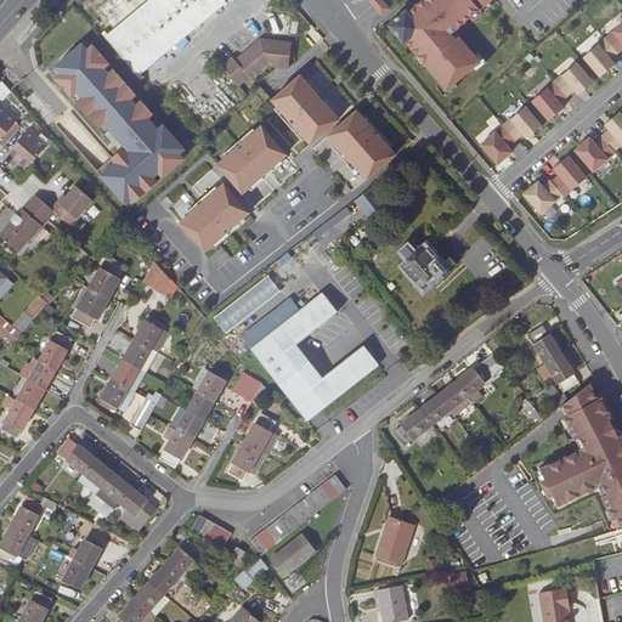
[(176,23),(156,0),(107,0),(96,10),(137,57),(176,23)]
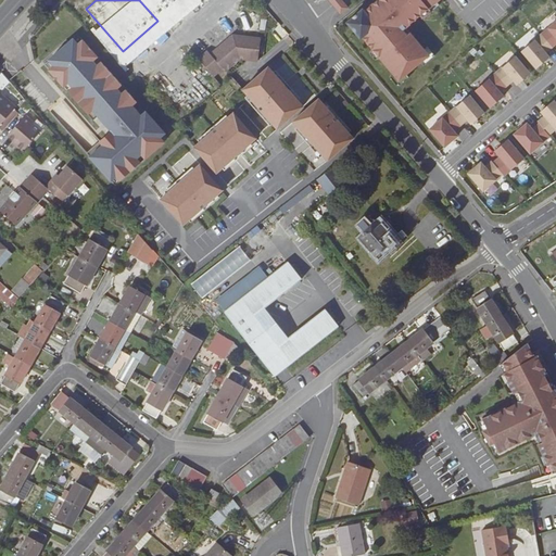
[(328,0),(341,14),(349,8),(341,0),(328,0)]
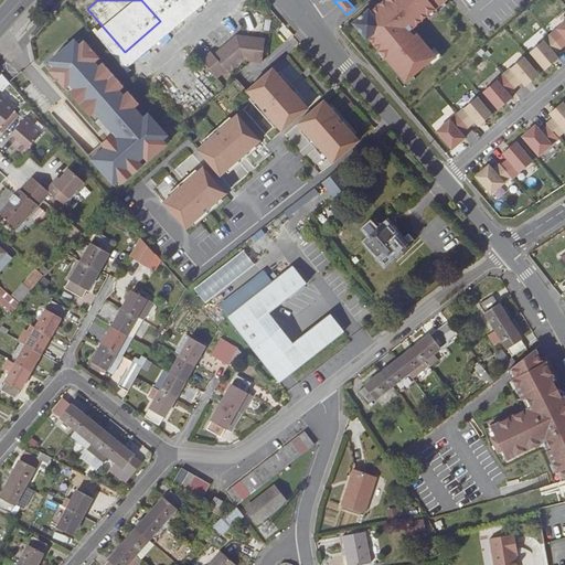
[(383,0),(370,12),(365,16),(364,13),(352,23),(361,33),(364,30),(369,35),(368,36),(405,82),(435,56),(416,33),(413,36),(408,31),(445,0),(383,0)]
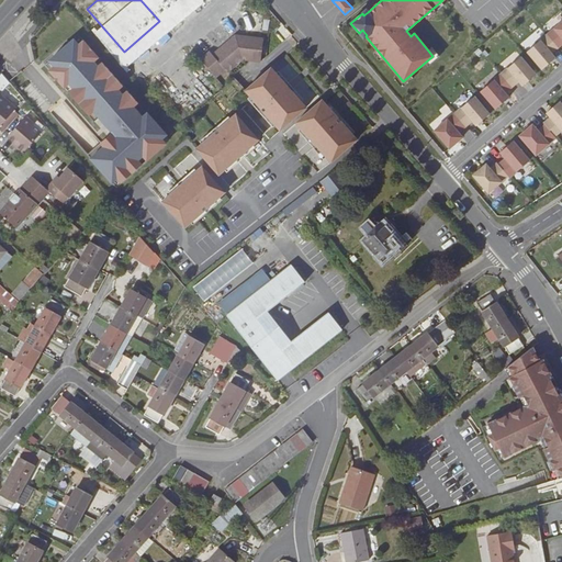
[(561,22),(527,52),(542,69),(555,58),(551,54),(561,44),(561,22)]
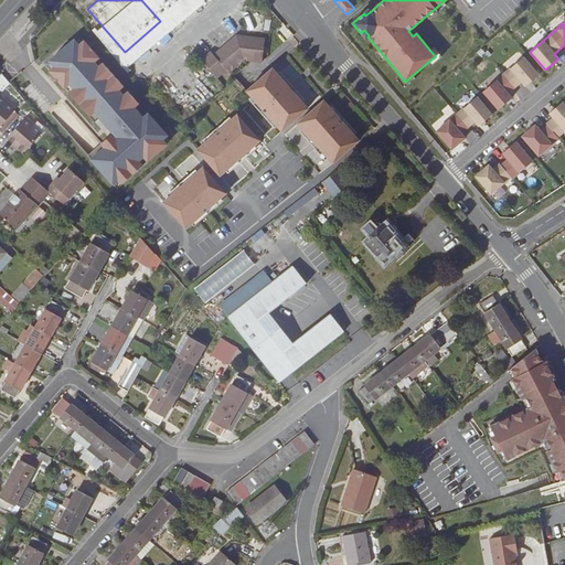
[(243,60),(263,62),(265,40),(236,36),(215,55),(209,55),(202,61),(216,77),(226,70),(228,73),(243,60)]
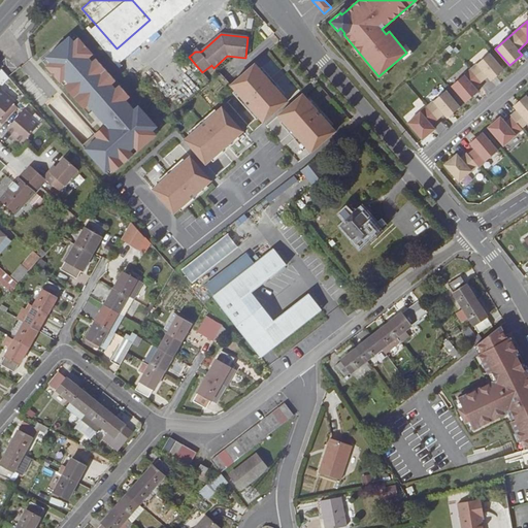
[(156,127),(138,106),(134,110),(125,101),(129,97),(120,86),(116,90),(110,85),(116,80),(96,59),(92,63),(88,59),(92,55),(78,39),(73,42),(69,37),(46,58),(51,63),(46,67),(60,83),(65,78),(69,84),(65,87),(84,108),(88,104),(105,125),(94,134),(97,138),(85,149),(105,172),(110,167),(114,171),(133,155),(128,150),(133,145),(138,151),(156,135),(152,131),(156,127)]
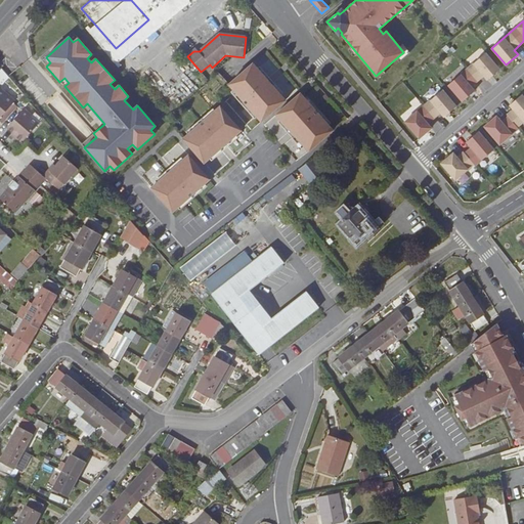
[(448,85),(463,101),(474,91),(471,87),(483,76),(487,80),(499,70),(485,53),(448,85)]
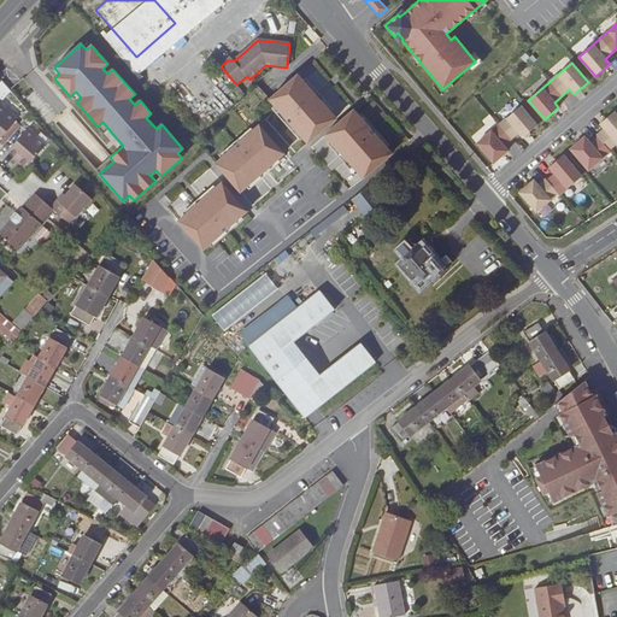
[(269,100),(307,145),(336,119),(319,100),(310,109),(304,103),(315,94),(298,76),(269,100)]
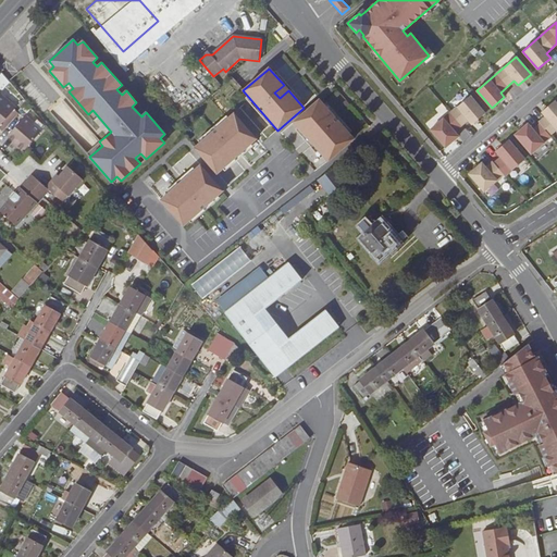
[(288,90),(284,85),(274,93),(280,98),(288,90)]
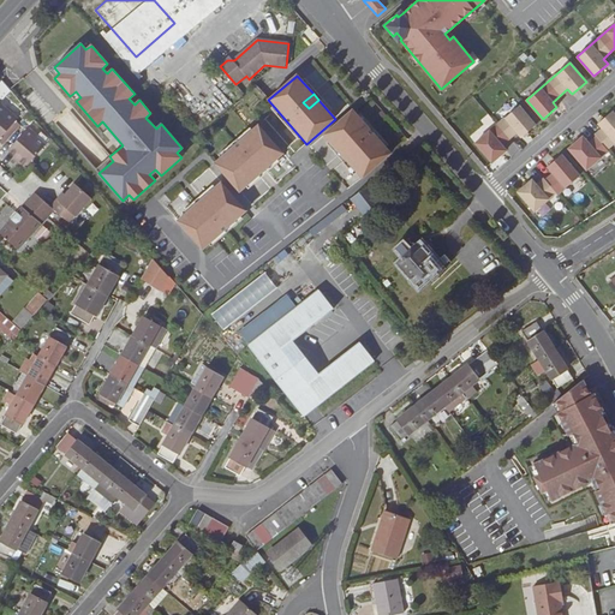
[(0,139),(18,119),(0,102),(0,139)]
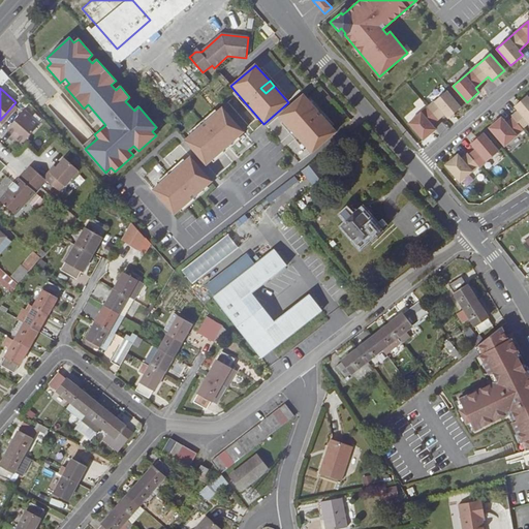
[(448,118),(461,107),(446,91),(409,123),(423,139),(435,129),(432,125),(444,114),(448,118)]
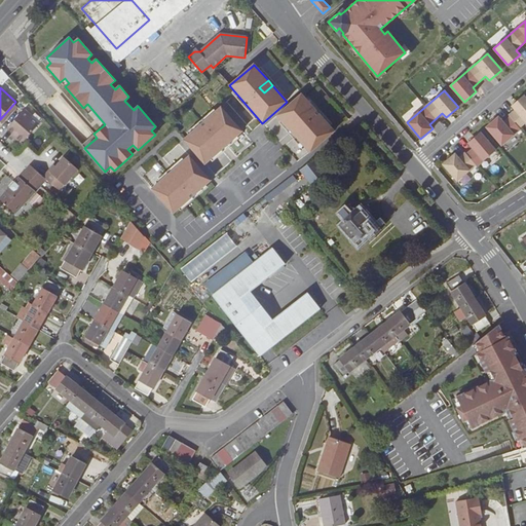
[(299,124),(303,129),(295,137),(309,153),(334,132),(301,95),(276,115),(291,132),(299,124)]
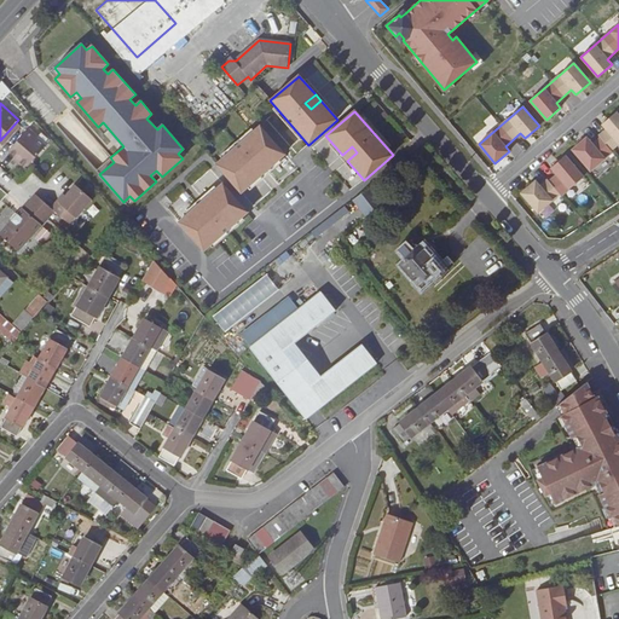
[(618,115),(615,113),(602,125),(606,129),(599,137),(600,138),(593,144),(586,138),(572,150),(590,172),(613,152),(611,150),(618,143),(618,115)]
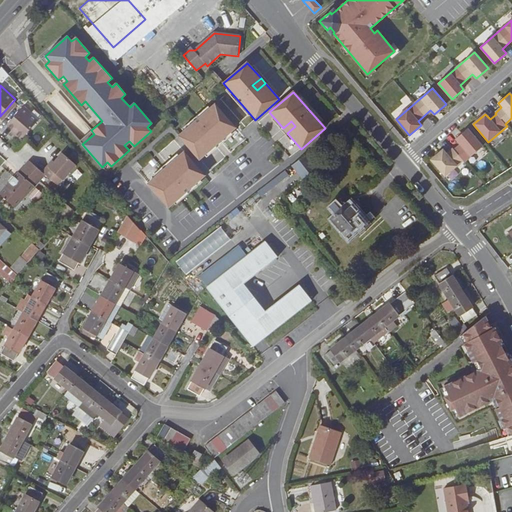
[(208,138),(212,134),(219,142),(235,128),(215,104),(178,136),(199,160),(215,146),(208,138)]
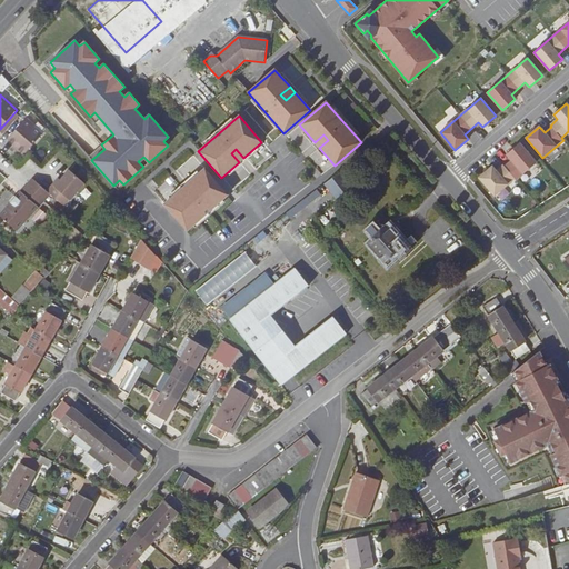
[(25,155),(42,135),(35,127),(35,126),(27,118),(8,139),(15,145),(25,155)]
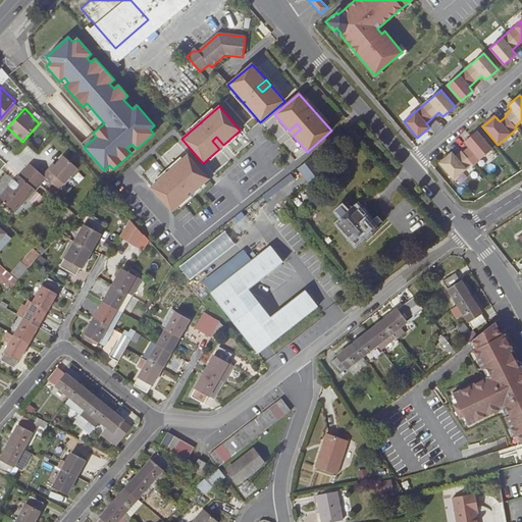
[(297,123),(289,131),(293,136),(301,128),(297,123)]
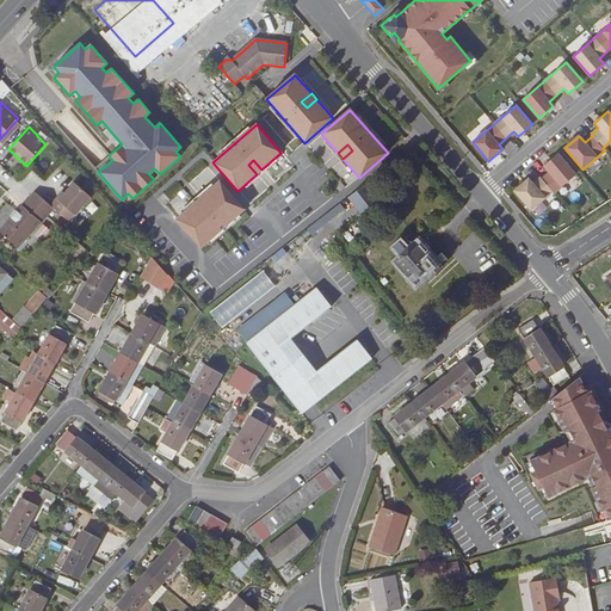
[(559,154),(544,166),(549,173),(542,179),(541,178),(532,184),(529,179),(514,191),(531,210),(553,192),(554,193),(576,176),(559,154)]
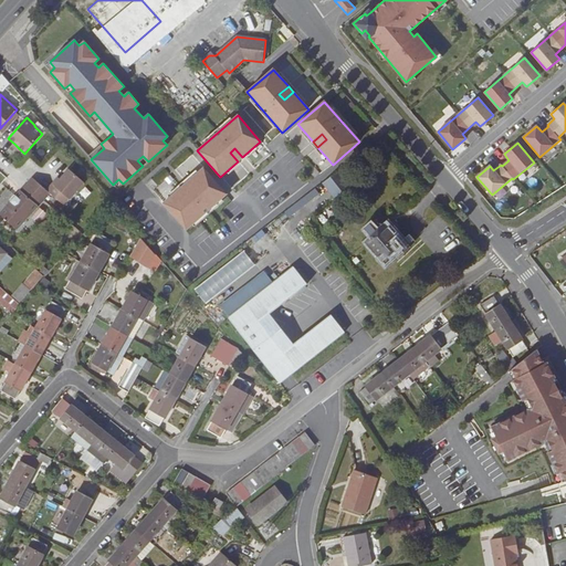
[(24,154),(14,144),(12,146),(22,156),(24,154)]
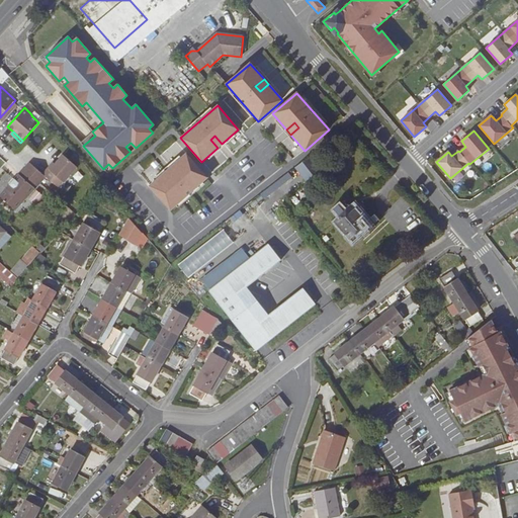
[(214,136),(210,140),(218,148),(222,144),(214,136)]
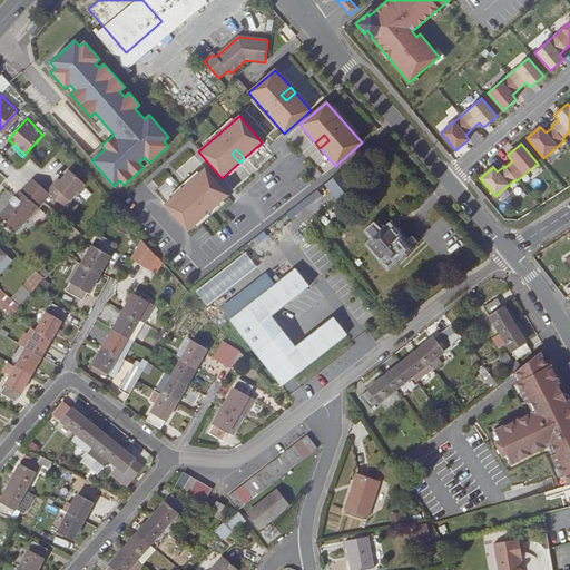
[(47,192),(50,194),(65,205),(84,183),(68,169),(58,183),(55,186),(52,184),(47,192)]
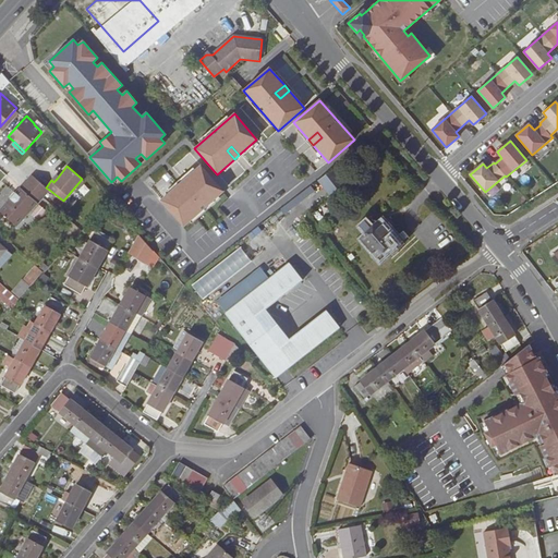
[(191,190),(185,194),(178,185),(161,199),(183,226),(222,191),(201,166),(183,181),(191,190)]
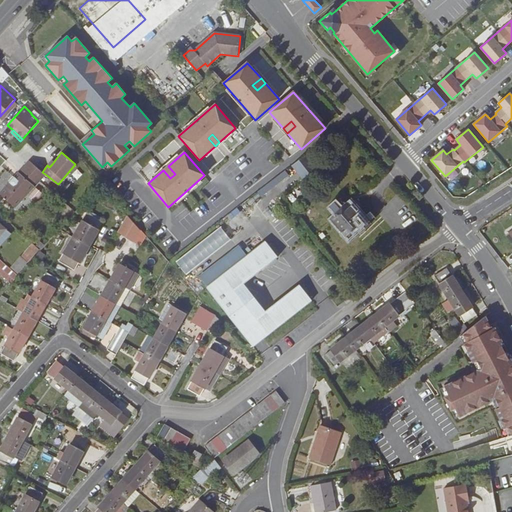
[(316,168),(306,154),(292,165),(303,178),(316,168)]
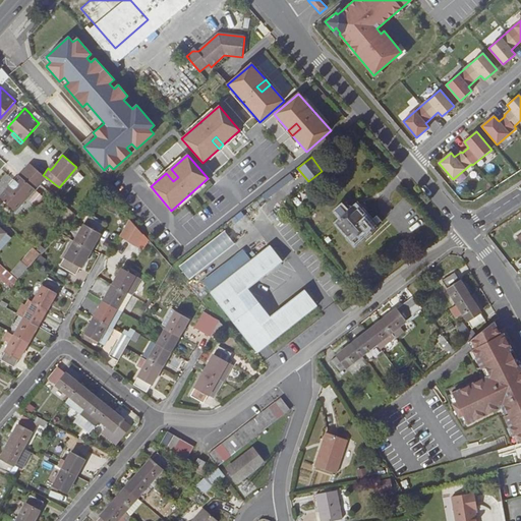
[(43,175),(30,164),(19,175),(0,195),(0,196),(15,211),(46,177),(43,175)]
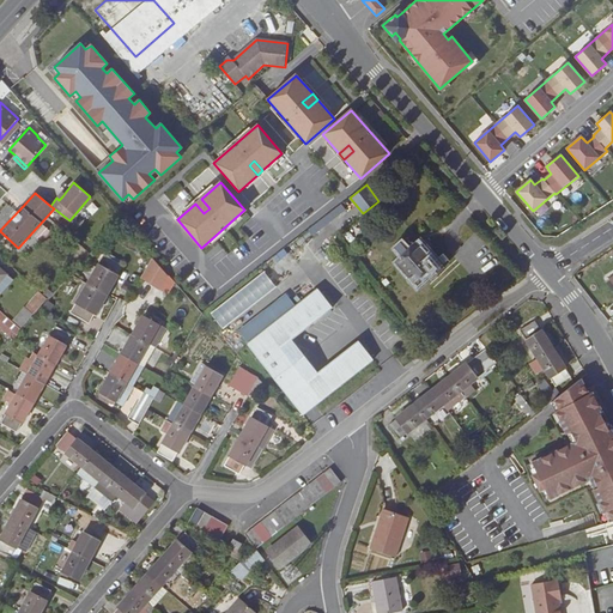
[(210,208),(201,199),(195,204),(204,213),(210,208)]
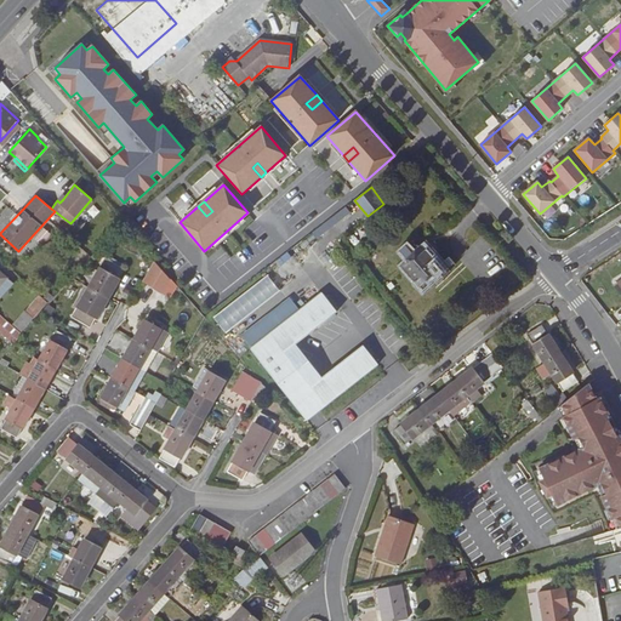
[(346,208),(312,233),(317,239),(349,212),(346,208)]
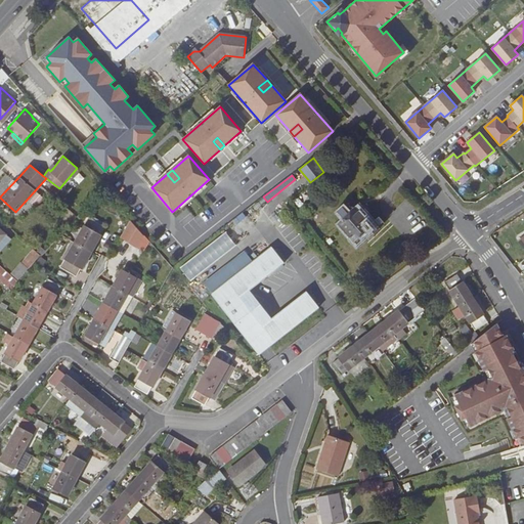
[(339,224),(357,245),(376,228),(375,228),(376,226),(376,224),(370,219),(367,219),(366,220),(365,218),(357,211),(356,209),(339,224)]
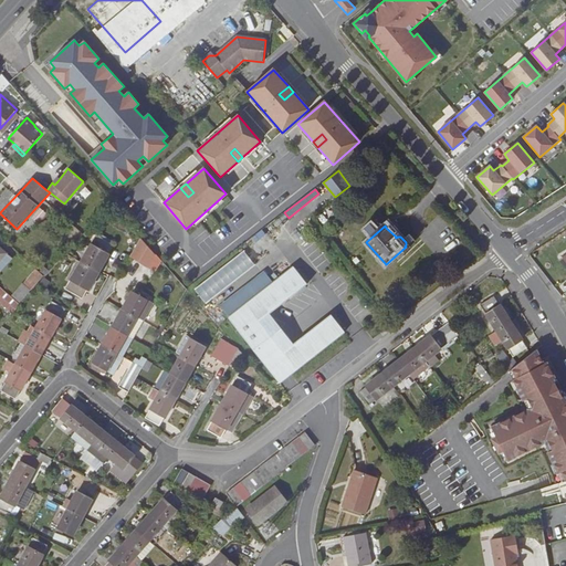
[(397,233),(388,226),(386,228),(395,236),(397,233)]
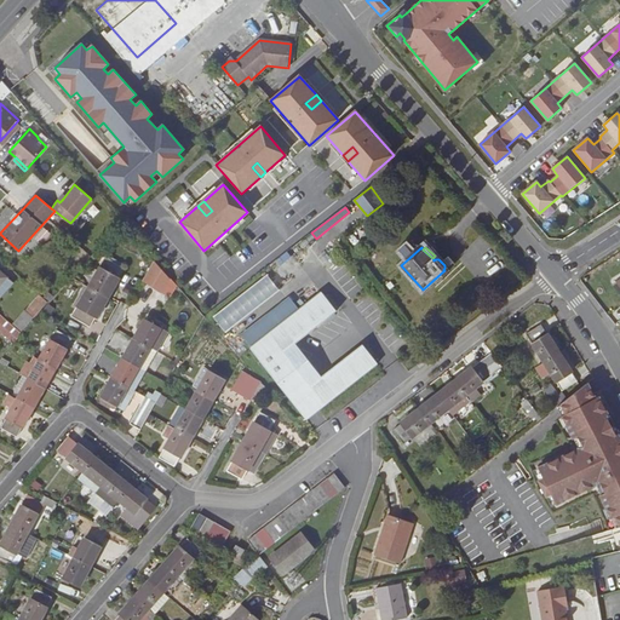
[(99,267),(103,269),(97,280),(93,277),(87,287),(89,287),(108,298),(120,279),(119,277),(125,268),(105,257),(99,267)]
